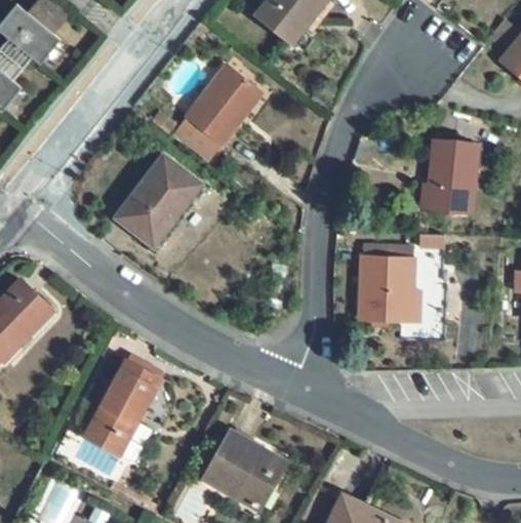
[(37,0),(26,13),(48,32),(59,17),(37,0)]
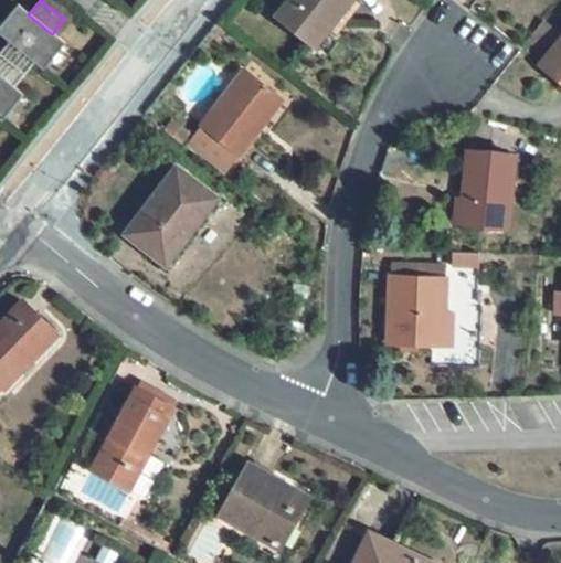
[(285,0),(274,16),(310,43),(325,24),(334,13),(343,0),(285,0)]
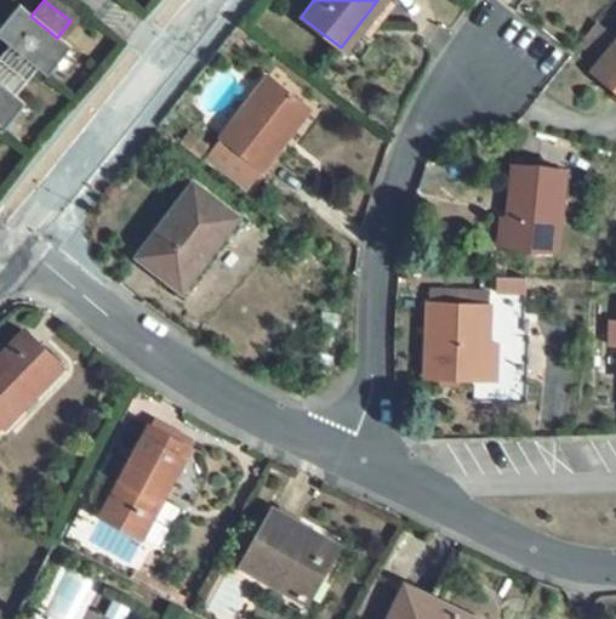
[(377,0),(366,15),(376,22),(392,3),(388,0),(377,0)]
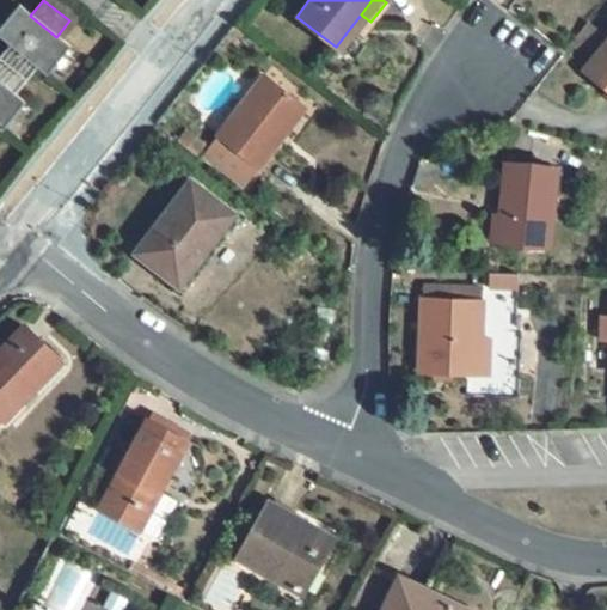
[(16,4),(0,22),(0,38),(7,44),(32,65),(43,73),(66,44),(56,37),(30,16),(16,4)]
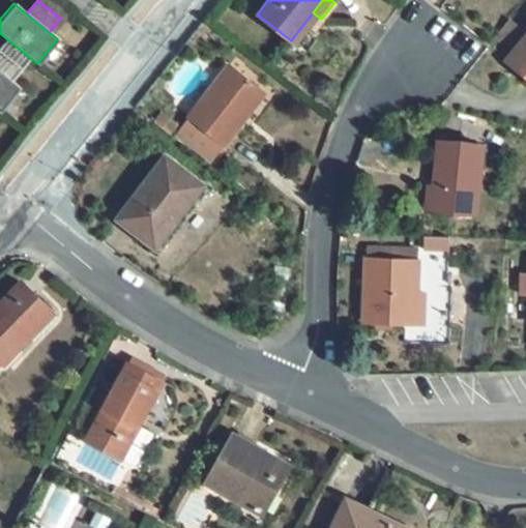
[(313,12),(304,23),(312,29),(321,19),(313,12)]
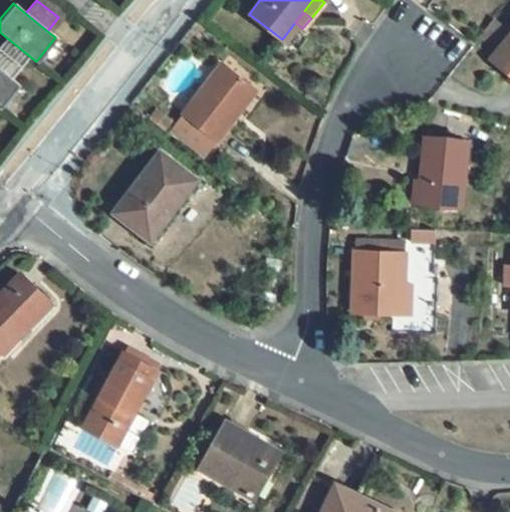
[(488,19),(475,36),(489,47),(503,30),(488,19)]
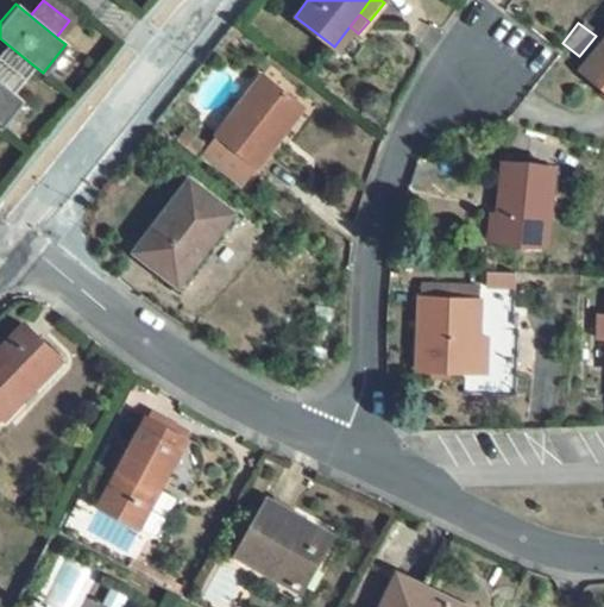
[(603,35),(578,68),(603,89),(603,35)]
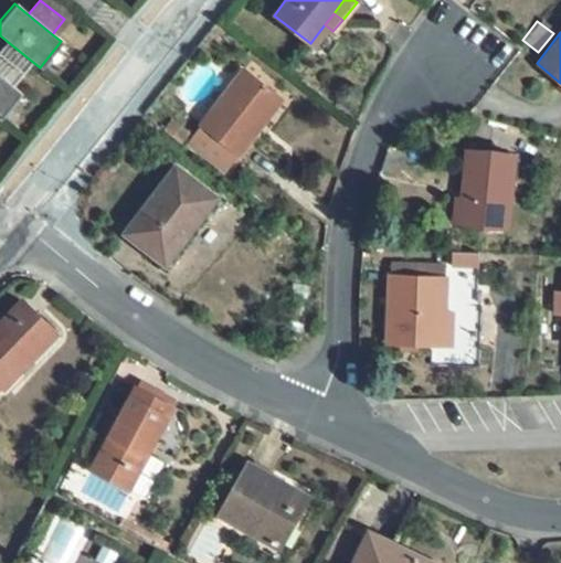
[(7,41),(0,49),(0,77),(9,85),(30,60),(7,41)]
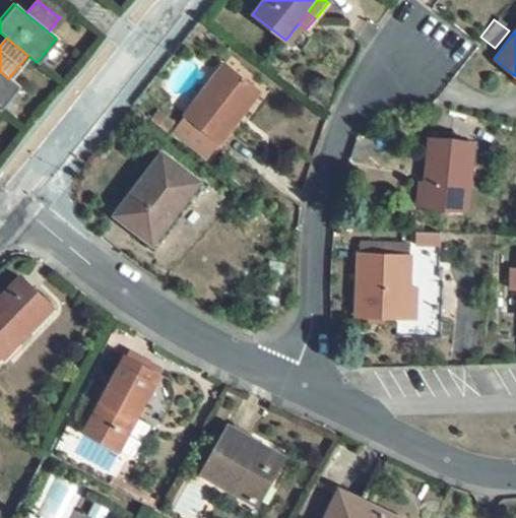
[(221,62),(181,115),(170,129),(205,156),(215,143),(236,117),(232,113),(252,86),(221,62)]
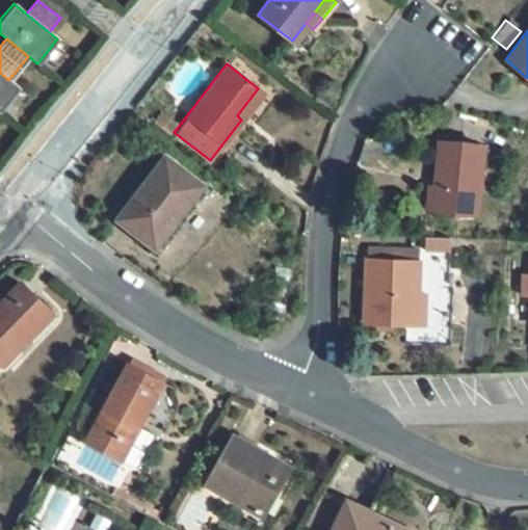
[(0,109),(18,87),(8,80),(0,73),(0,109)]
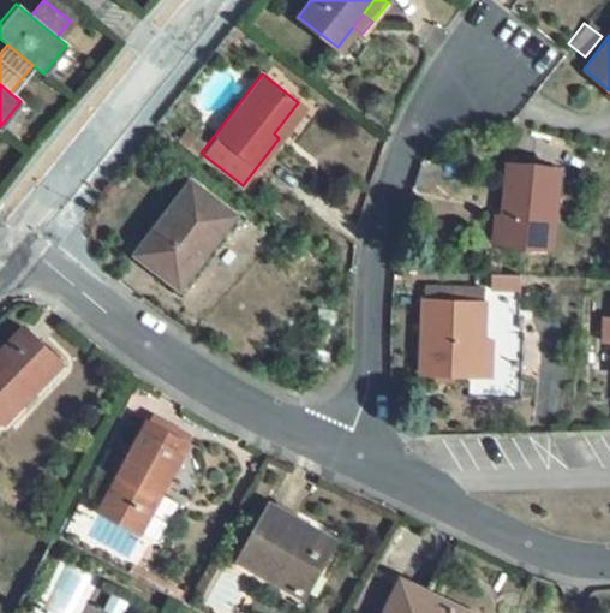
[(298,102),(274,134),(279,138),(303,107),(298,102)]
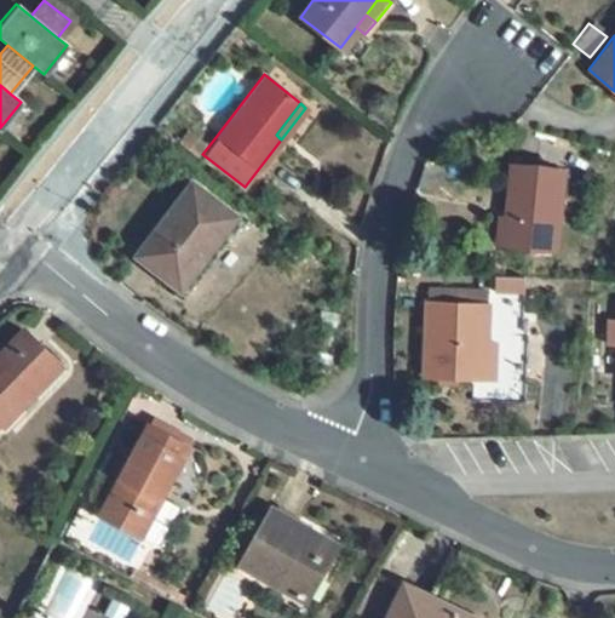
[(185,132),(178,142),(195,155),(203,146),(185,132)]
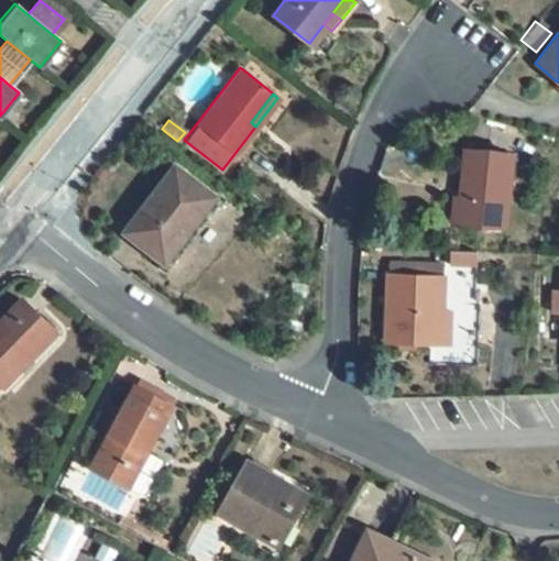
[(506,156),(463,152),(459,195),(457,219),(500,224),(506,156)]
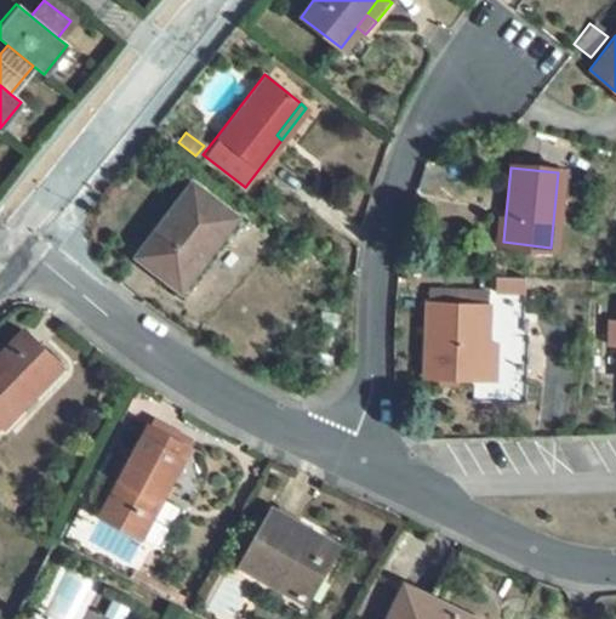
[(189,183),(135,255),(177,289),(233,216),(189,183)]
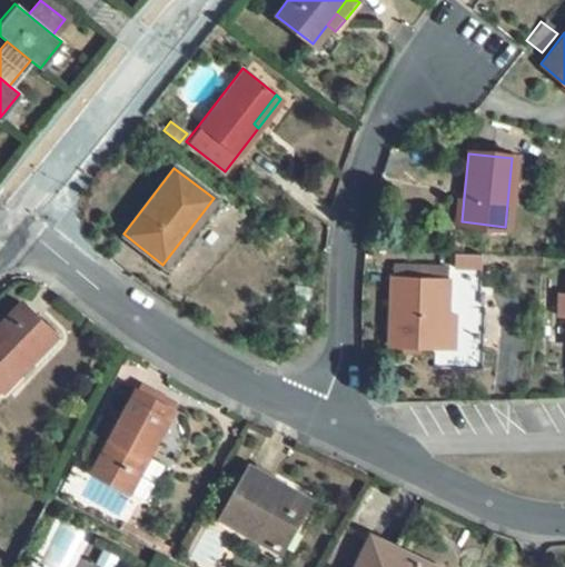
[(464,197),(455,197),(453,220),(462,221),(464,197)]
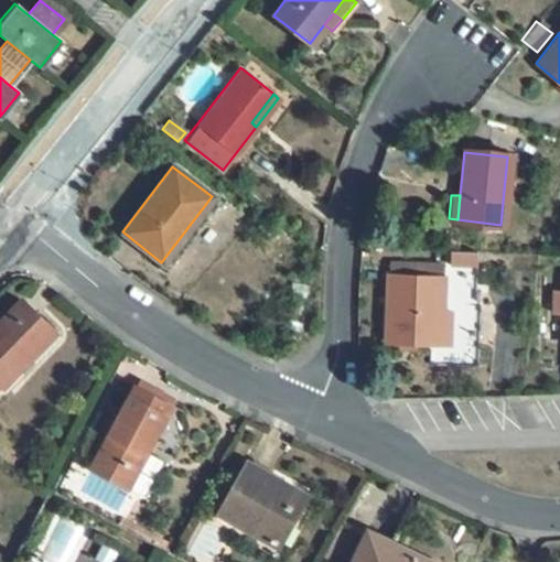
[(424,364),(474,366),(476,305),(472,305),(473,266),(440,265),(440,266),(407,266),(406,274),(390,273),(387,273),(383,342),(426,344),(424,364)]
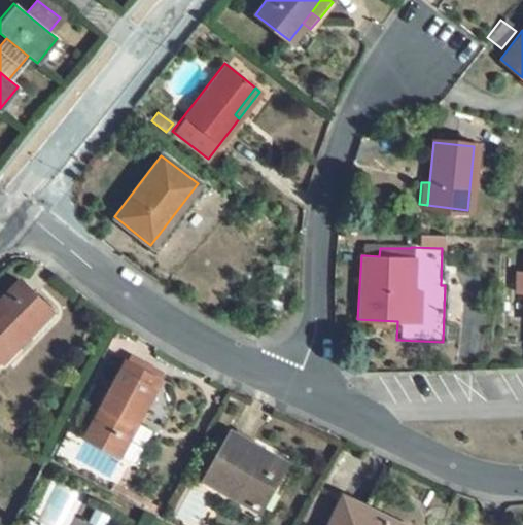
[(365,248),(364,255),(379,256),(380,248),(365,248)]
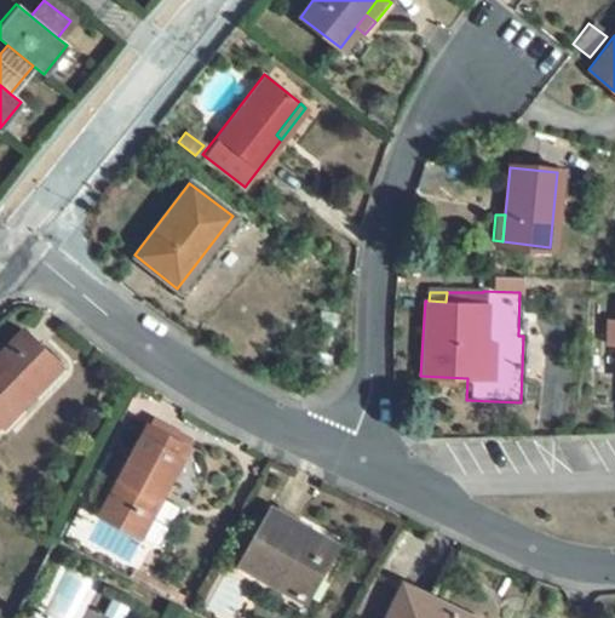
[(614,320),(605,321),(604,343),(614,343),(614,320)]
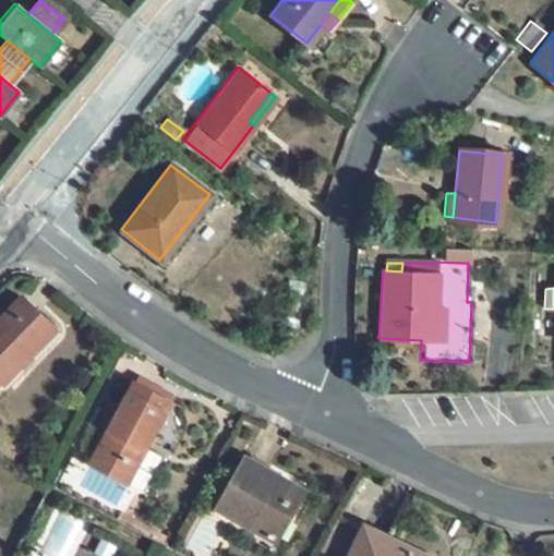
[(19,295),(0,313),(0,379),(1,381),(35,346),(33,343),(50,326),(19,295)]
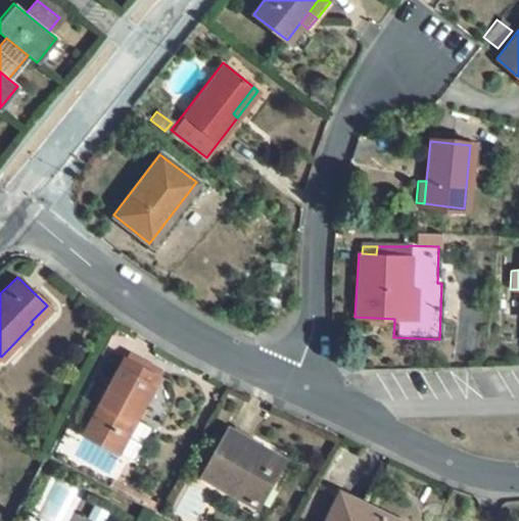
[(157,373),(123,356),(89,418),(124,436),(157,373)]
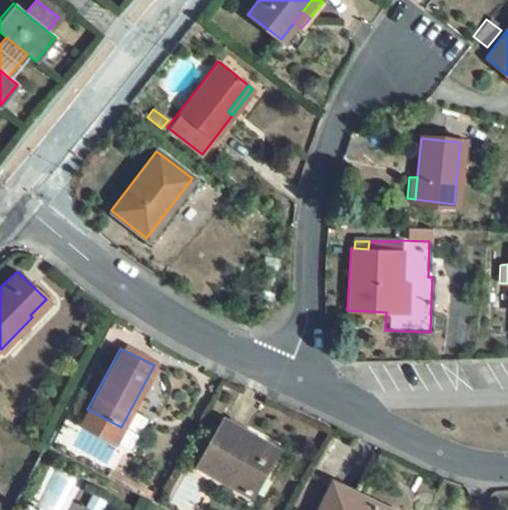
[(87,409),(79,424),(113,443),(121,427),(87,409)]
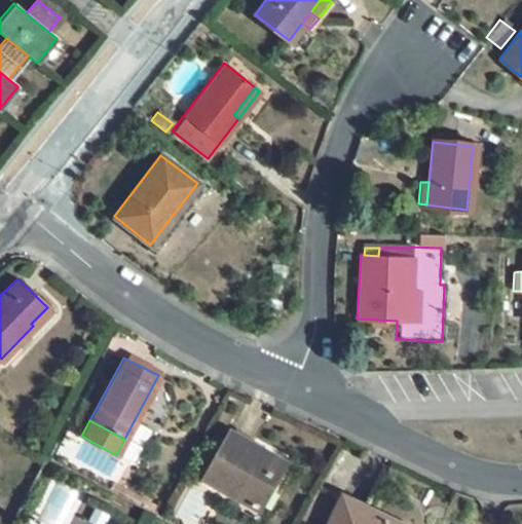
[(284,460),(228,429),(200,477),(220,487),(253,506),(270,476),(273,478),(284,460)]
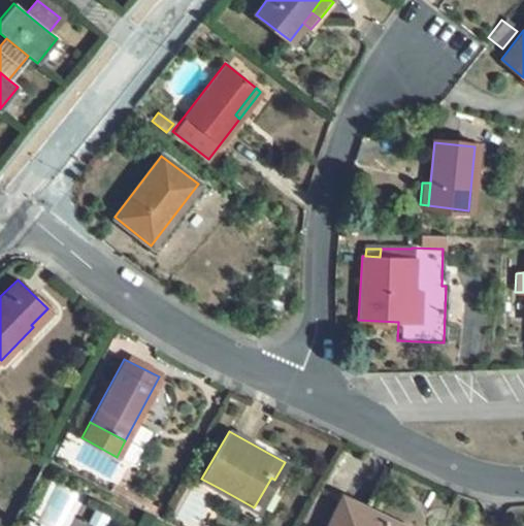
[(274,480),(271,478),(254,507),(221,489),(217,497),(257,520),(279,483),(274,480)]
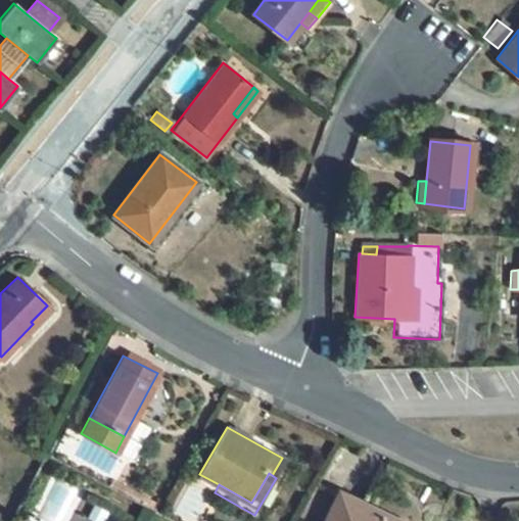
[(402,520),(337,490),(323,520),(402,520)]
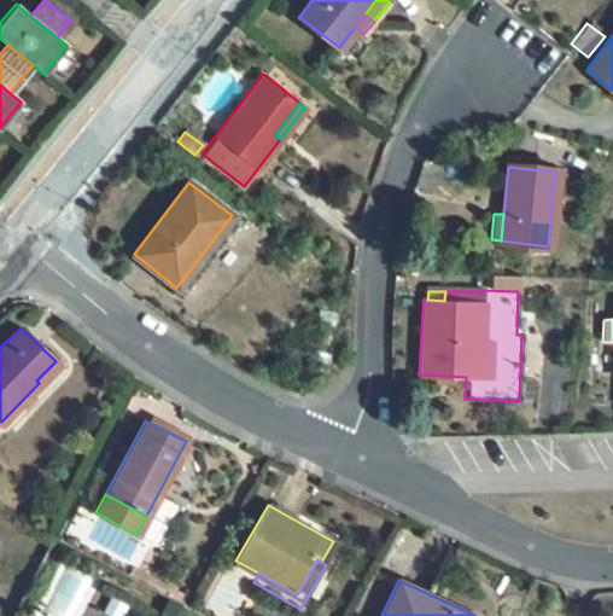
[(107,596),(100,611),(109,615),(116,615),(123,603),(107,596)]
